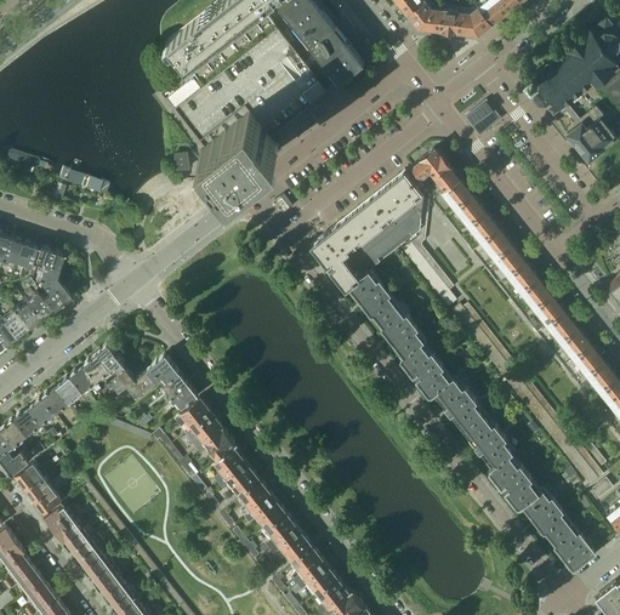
[(222,0),(168,44),(172,50),(185,67),(186,66),(187,67),(187,68),(188,67),(204,55),(263,7),(273,0),(280,9),(290,0),(222,0)]
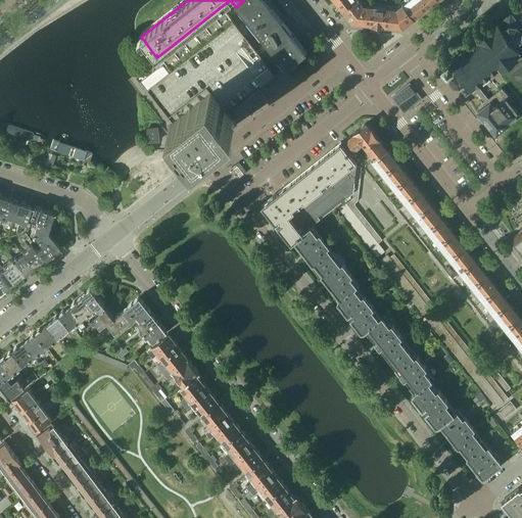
[(282,27),(261,0),(245,0),(235,8),(285,72),(306,55),(305,54),(304,55),(285,31),(288,28),(285,24),(282,27)]
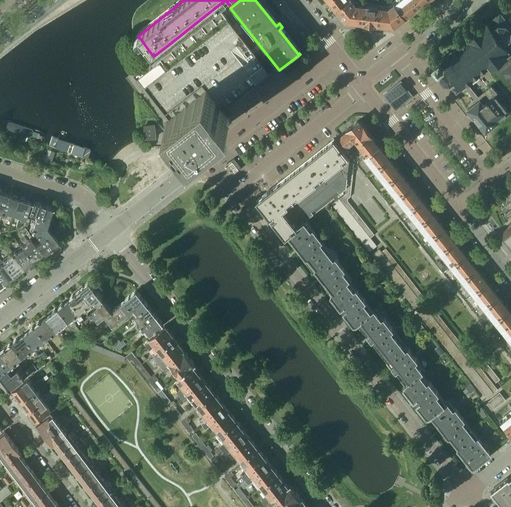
[(333,0),(327,5),(335,14),(349,3),(346,0),(333,0)]
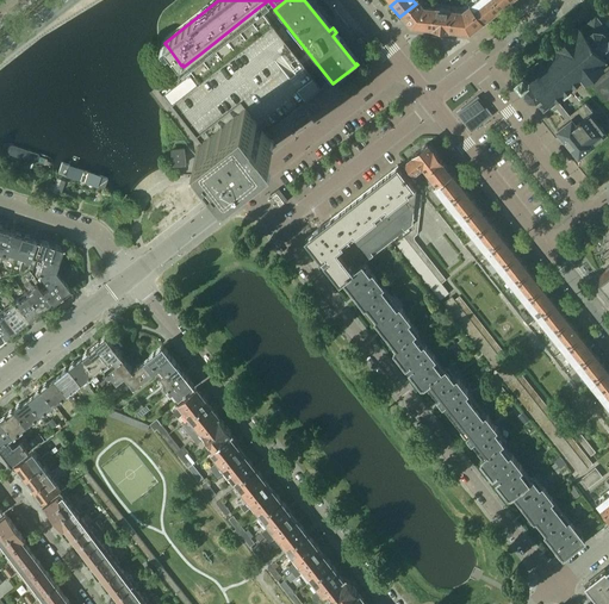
[(498,14),(486,0),(479,0),(468,10),(482,26),(482,27),(498,14)]
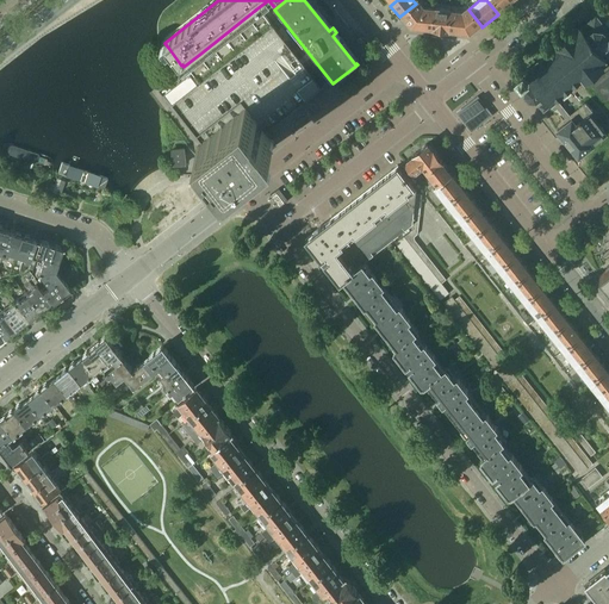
[(486,0),(498,14),(515,1),(514,0),(486,0)]
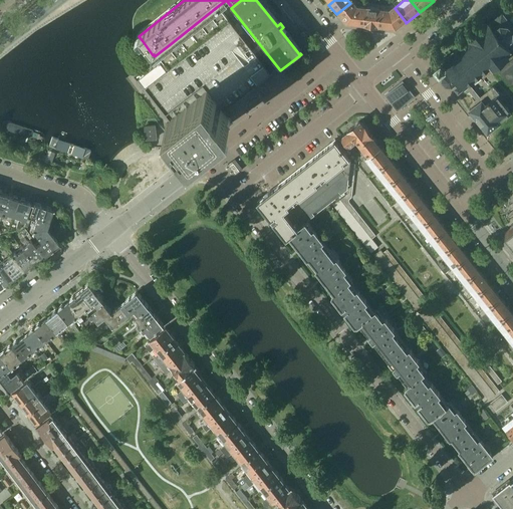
[(363,27),(365,8),(354,6),(351,2),(350,3),(336,14),(336,15),(337,14),(345,25),(363,27)]
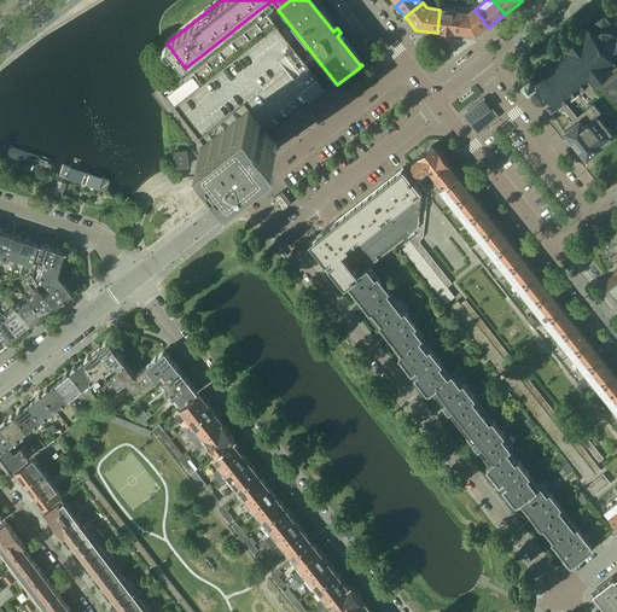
[(453,35),(455,13),(446,12),(447,10),(440,10),(437,33),(437,34),(453,35)]
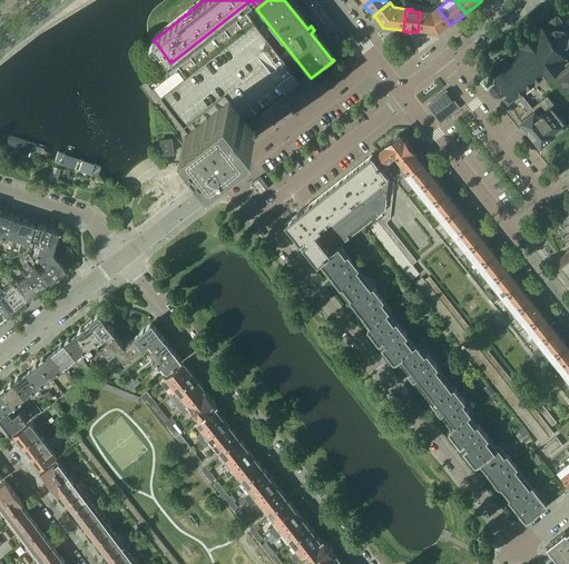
[(420,10),(420,12),(418,32),(438,35),(450,25),(438,9),(434,11),(420,10)]
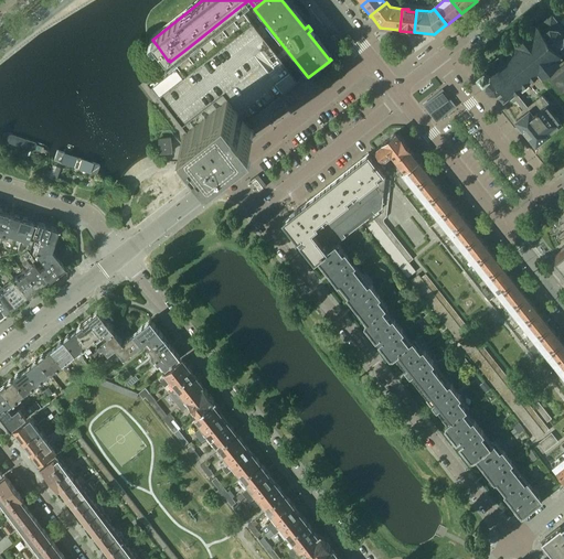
[(152,90),(151,92),(152,94),(179,127),(185,136),(181,139),(182,139),(192,153),(197,150),(200,156),(197,158),(208,172),(253,137),(245,127),(294,88),(297,86),(252,29),(238,12),(171,65),(177,72),(152,90)]
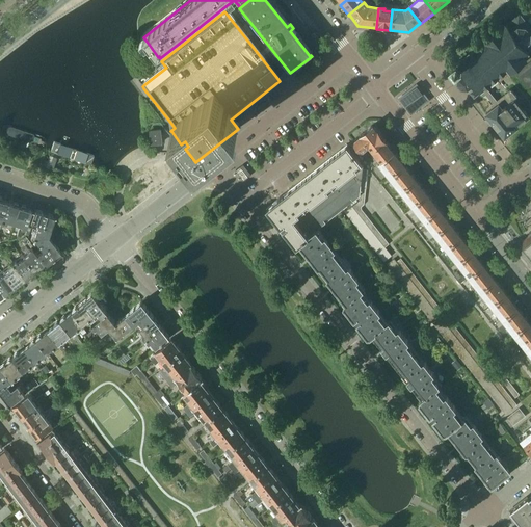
[(473,101),(479,97),(484,91),(506,74),(509,77),(526,64),(523,61),(528,57),(527,56),(530,53),(530,34),(519,19),(506,29),(505,28),(500,32),(498,29),(481,42),(484,45),(456,68),(455,66),(449,71),(454,77),(455,76),(458,79),(457,80),(456,86),(460,91),(467,93),(468,91),(471,96),(469,97),(473,101)]
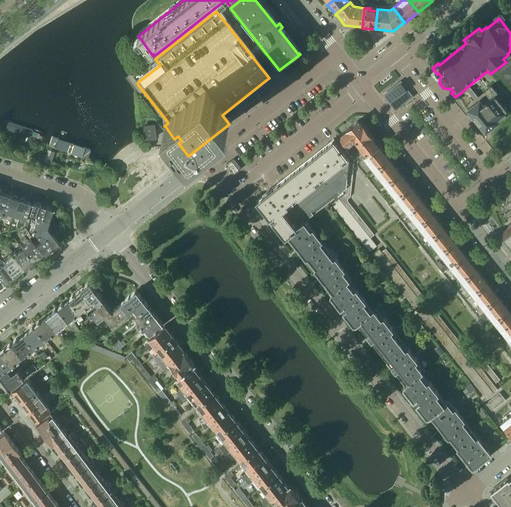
[(510,63),(496,75),(507,89),(510,85),(510,63)]
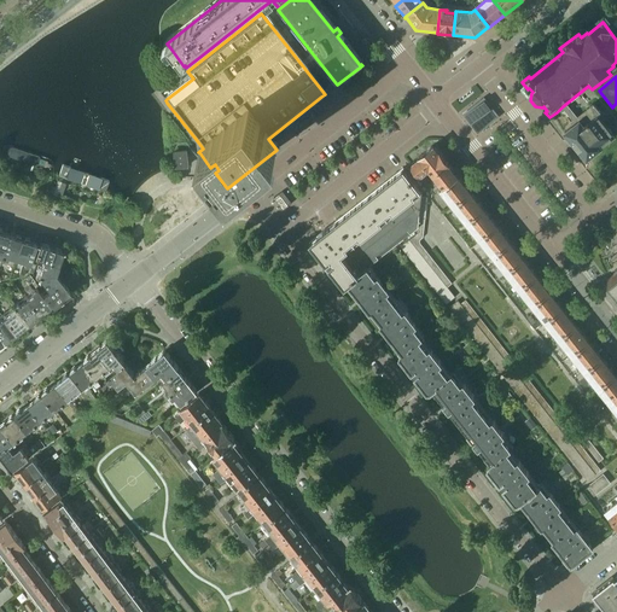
[(482,103),(461,118),(469,128),(470,127),(488,112),(489,112),(482,103)]
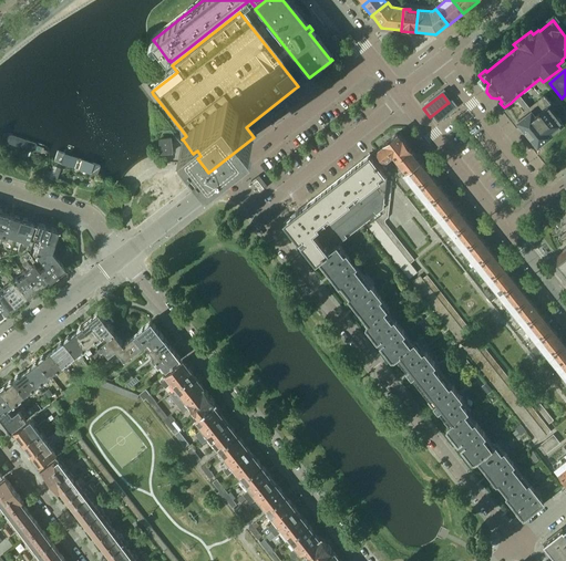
[(562,130),(547,112),(551,108),(544,100),(528,113),(516,97),(511,103),(514,107),(517,105),(525,115),(522,117),(524,120),(517,125),(536,151),(549,139),(562,130)]
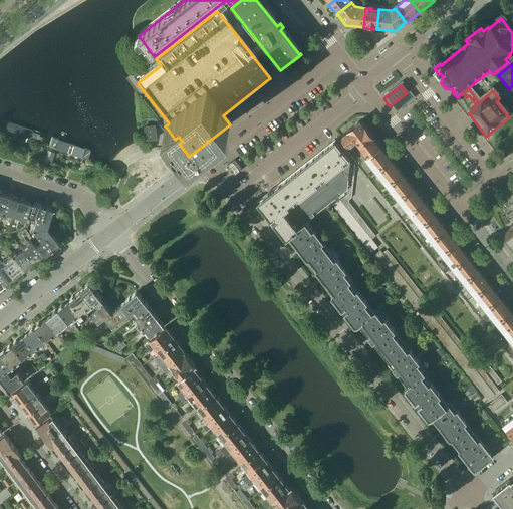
[(406,93),(391,105),(395,111),(411,99),(406,93)]
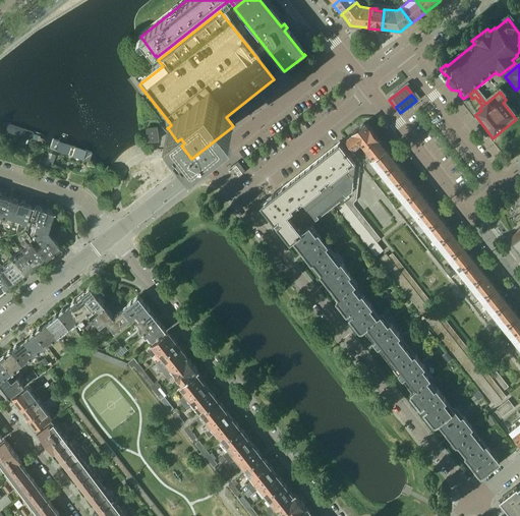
[(360,146),(357,142),(369,132),(368,132),(365,128),(362,128),(352,136),(345,142),(353,152),(360,146)]
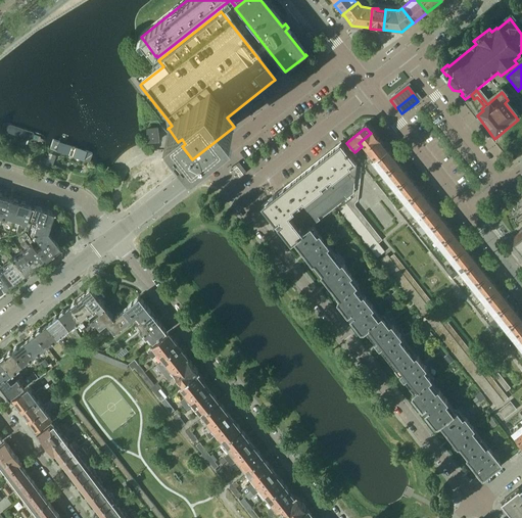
[(4,130),(2,138),(42,151),(45,143),(4,130)]
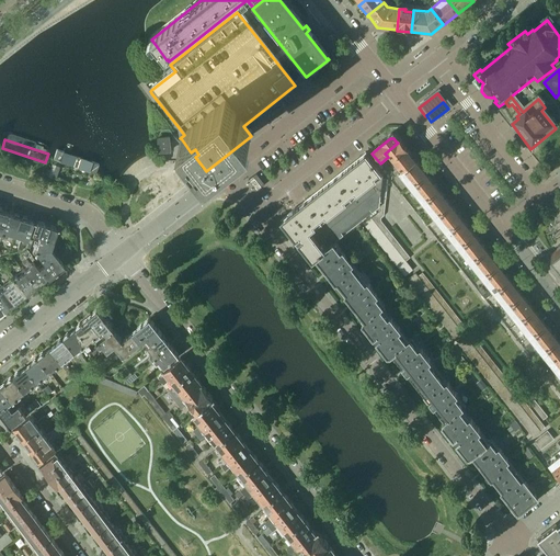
[(158,151),(158,157),(170,156),(170,150),(168,150),(168,140),(158,142),(158,151)]
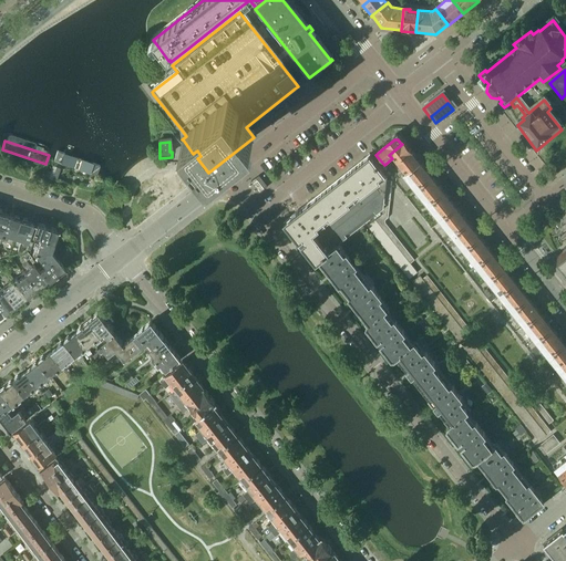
[(402,144),(389,155),(392,158),(397,165),(403,173),(404,175),(418,165),(415,163),(410,155),(411,154),(410,154),(402,144)]
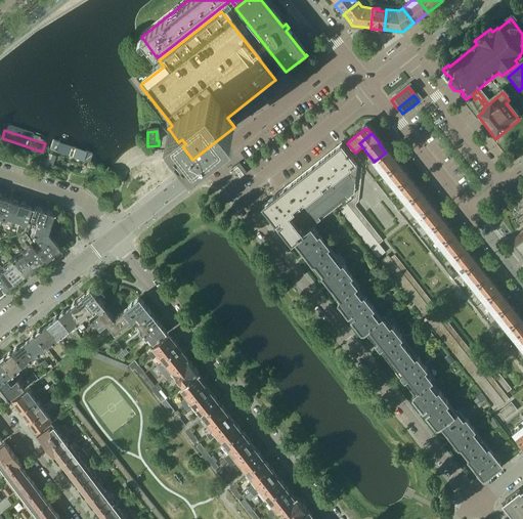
[(355,153),(347,143),(342,147),(349,157),(355,153)]
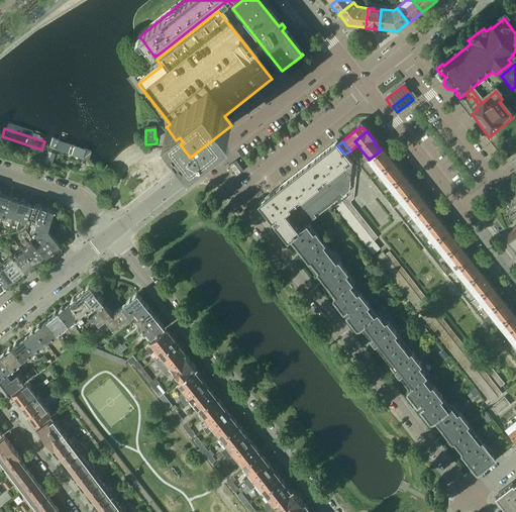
[(50,143),(48,151),(88,165),(91,157),(50,143)]
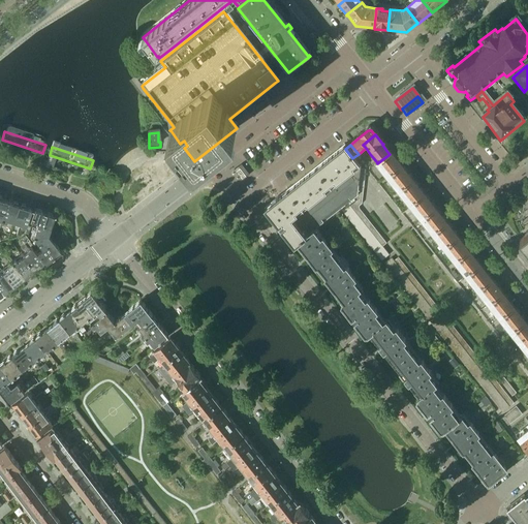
[(352,158),(345,149),(344,148),(274,205),(265,212),(279,229),(356,164),(352,158)]
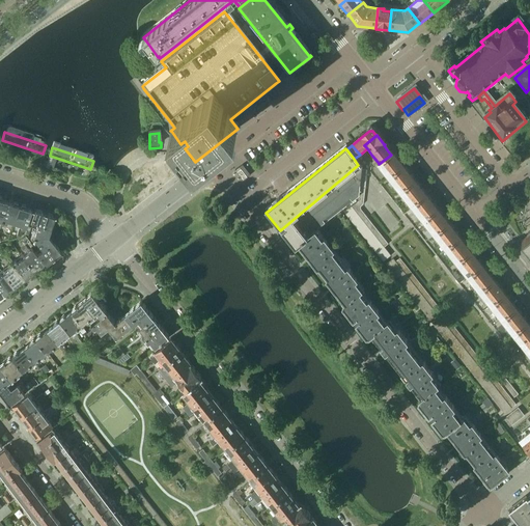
[(375,166),(387,181),(402,168),(391,155),(379,164),(375,166)]
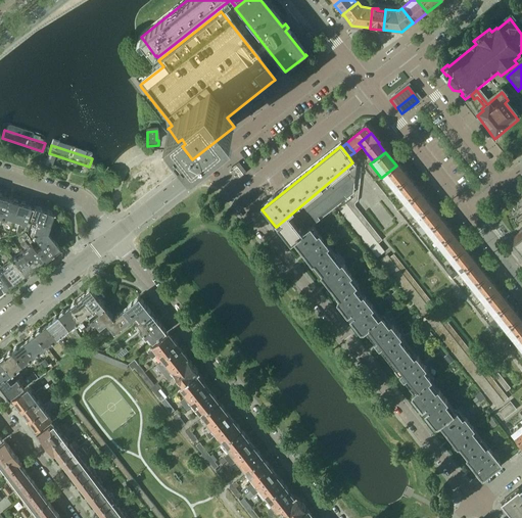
[(294,243),(311,231),(310,230),(351,197),(356,166),(352,162),(276,227),(278,230),(290,245),(290,246),(294,243)]
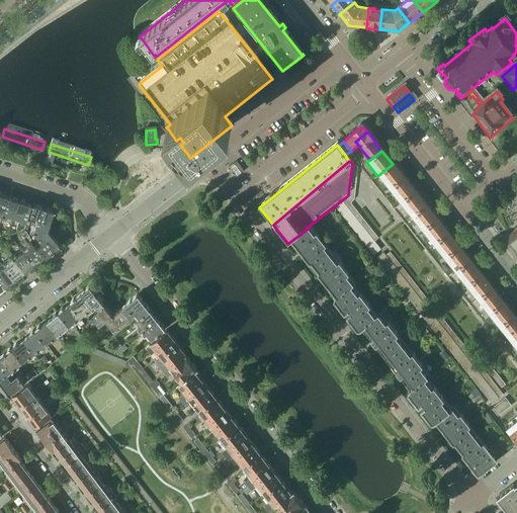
[(393,164),(377,176),(389,190),(404,178),(393,164)]
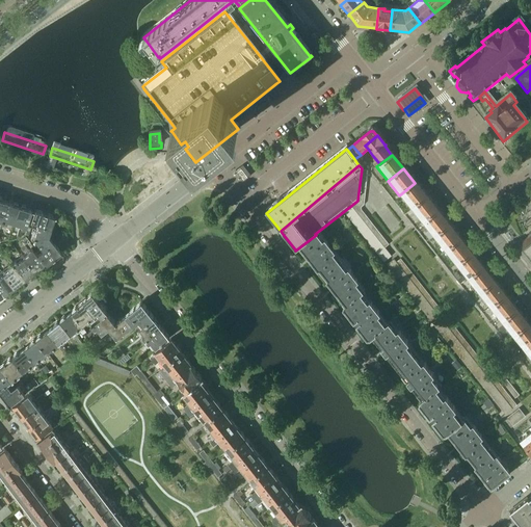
[(248,181),(244,175),(243,176),(241,173),(235,177),(243,187),(246,184),(249,182),(248,181)]
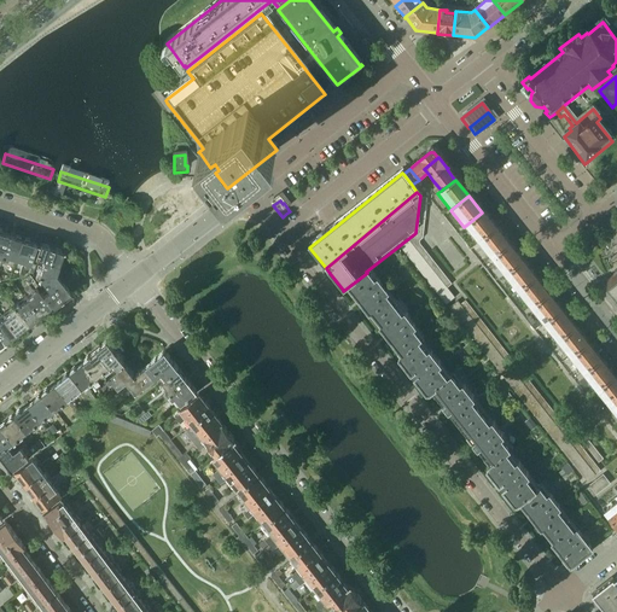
[(426,204),(420,203),(415,233),(397,248),(446,309),(454,302),(447,292),(450,289),(419,249),(418,245),(421,243),(426,204)]
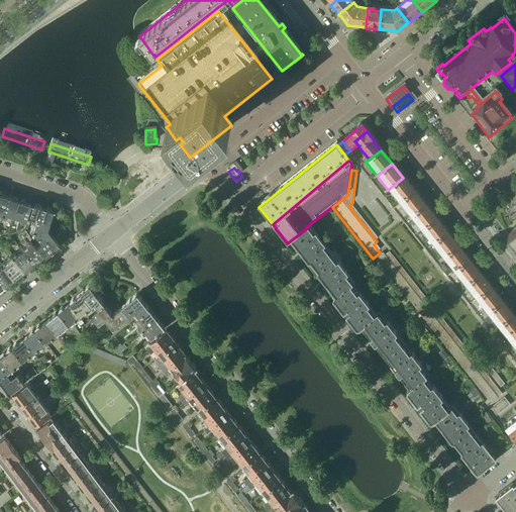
[(403,178),(388,190),(399,204),(414,192),(403,178)]
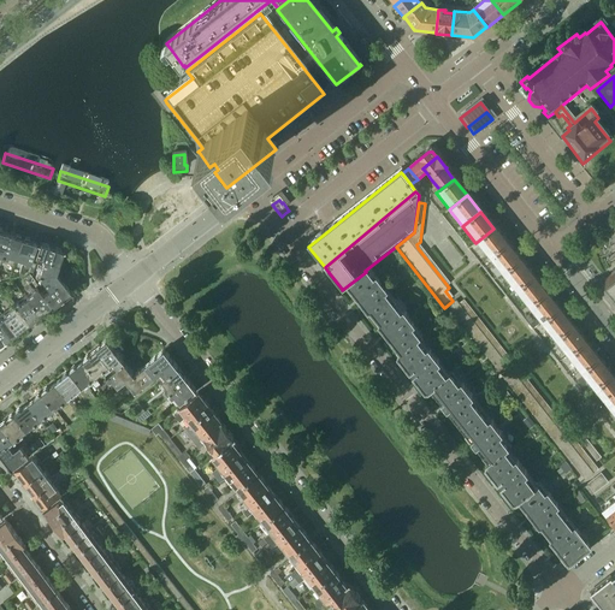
[(494,229),(475,243),(489,259),(507,246),(494,229)]
